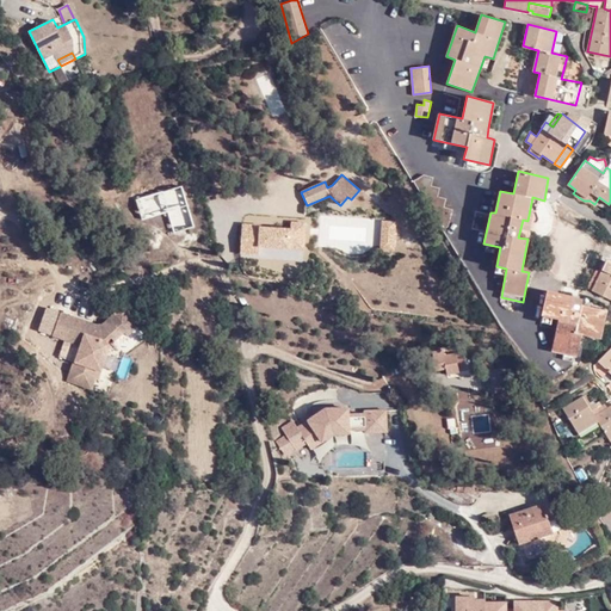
[(180,186),(135,201),(142,220),(167,211),(174,233),(193,227),(180,186)]
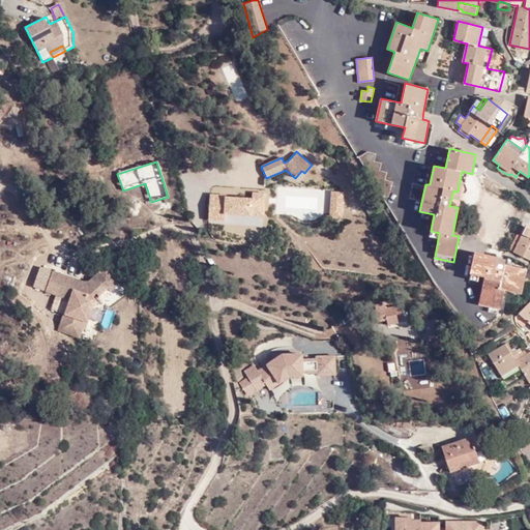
[(343,219),(345,192),(330,190),(328,217),(343,219)]
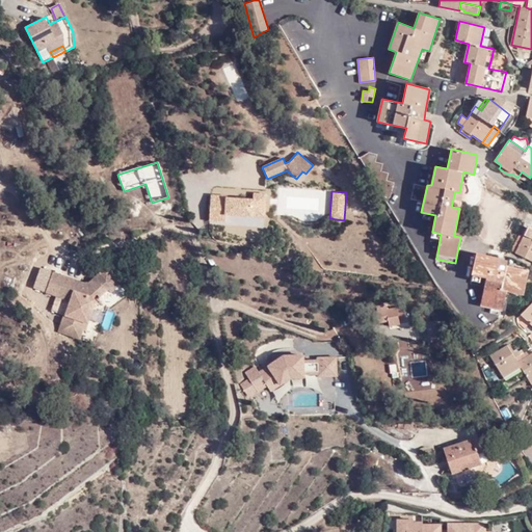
[(265,212),(266,193),(254,193),(253,197),(211,194),(209,220),(223,221),(223,214),(246,216),(247,211),(265,212)]
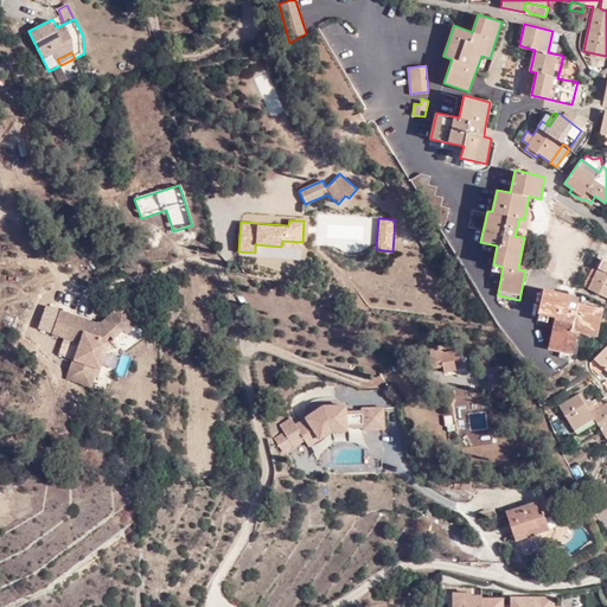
[(282,241),(281,247),(282,250),(301,251),(302,242),(282,241)]
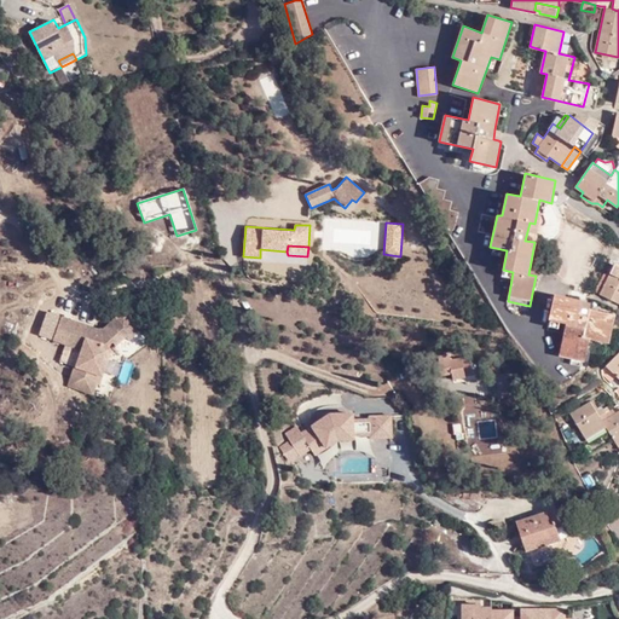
[(618,276),(611,272),(600,293),(618,301),(618,276)]
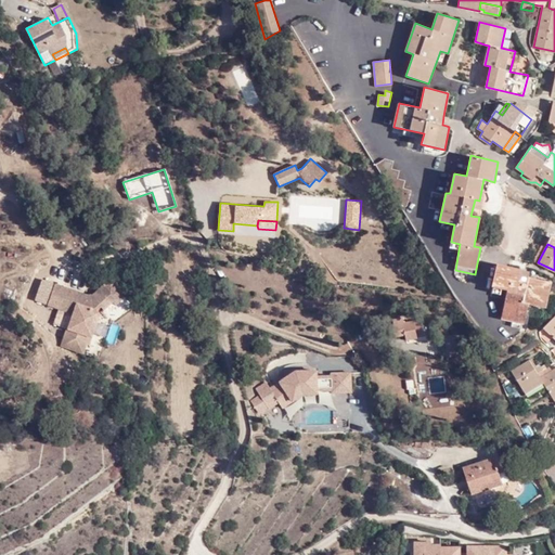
[(520,274),(521,268),(497,262),(491,286),(506,289),(501,318),(518,322),(521,310),(527,311),(528,304),(545,307),(551,281),(528,276),(520,274)]
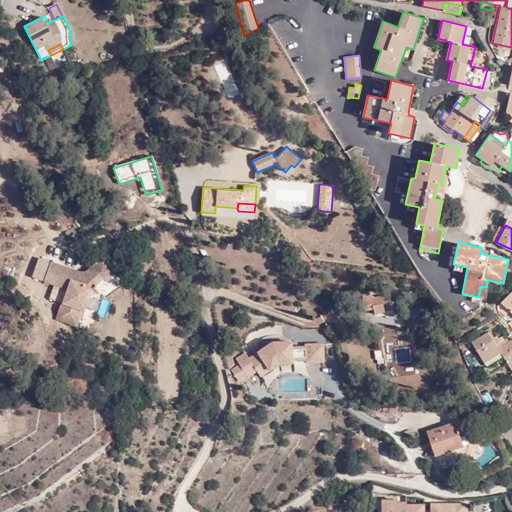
[(70,279),(67,288),(61,303),(55,320),(76,327),(80,317),(79,317),(81,311),(84,312),(91,289),(90,288),(95,285),(97,287),(117,272),(104,258),(102,258),(83,273),(85,284),(73,280),(70,279)]
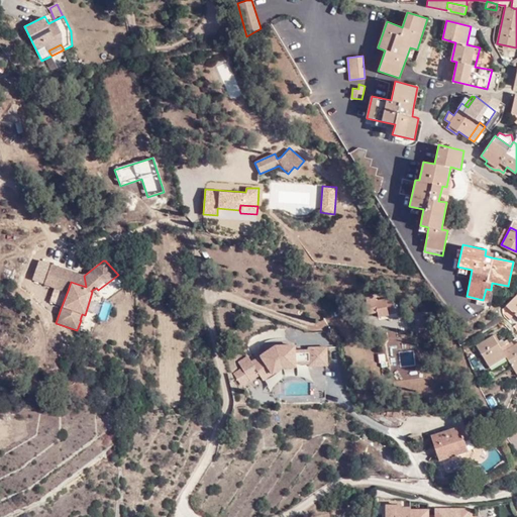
[(62,306),(68,291),(71,282),(74,283),(81,277),(40,262),(33,279),(57,287),(50,302),(62,306)]
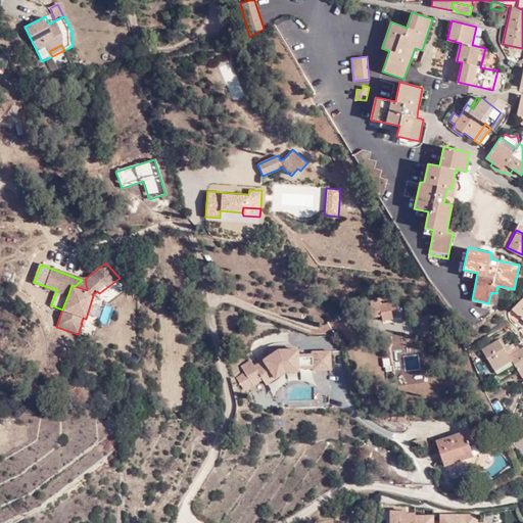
[(87,290),(85,279),(82,280),(75,286),(87,290)]
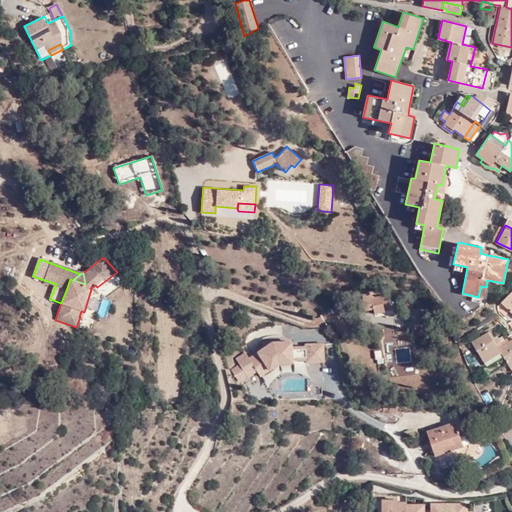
[(511,290),(501,302),(511,312),(511,290)]
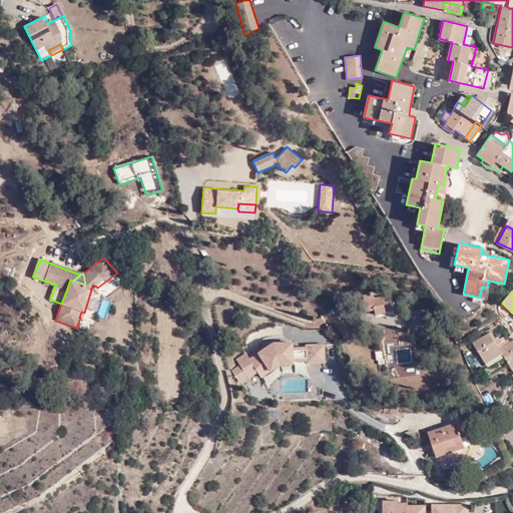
[(382,296),(381,296),(373,298),(372,294),(363,295),(364,300),(363,301),(365,311),(374,310),(375,315),(385,312),(384,307),(382,296)]
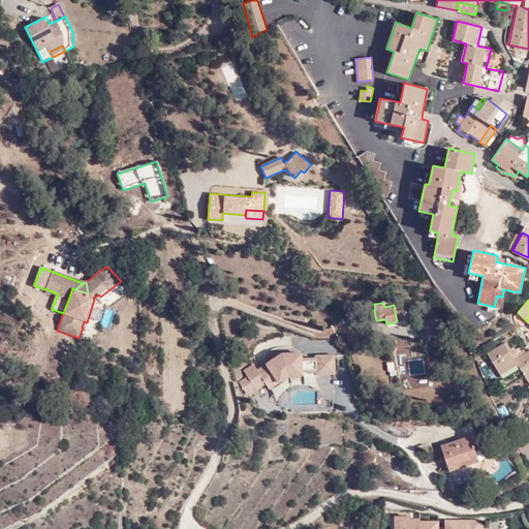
[(515,348),(511,350),(509,352),(504,343),(487,353),(500,375),(518,365),(528,382),(528,381),(528,350),(515,360),(511,355),(517,352),(515,348)]
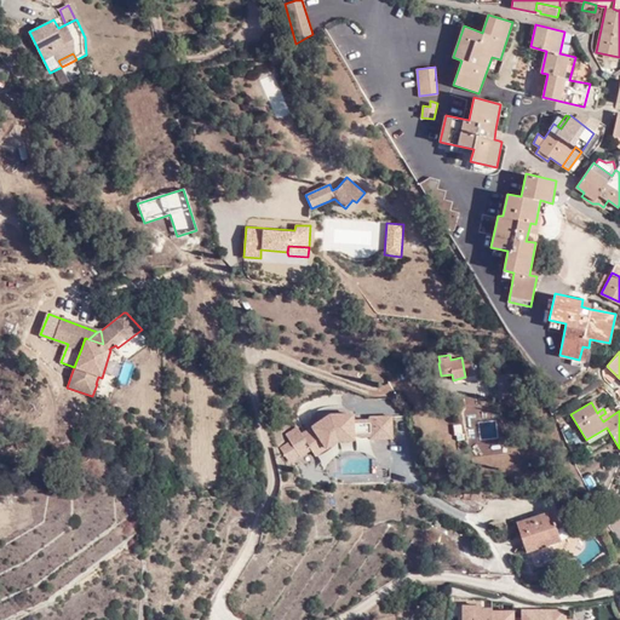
[(392,438),(391,417),(371,418),(371,420),(354,422),(354,413),(331,414),(303,434),(297,426),(286,434),(291,441),(282,447),(292,463),(310,449),(316,458),(339,442),(356,441),(356,437),(372,436),(372,440),(392,438)]
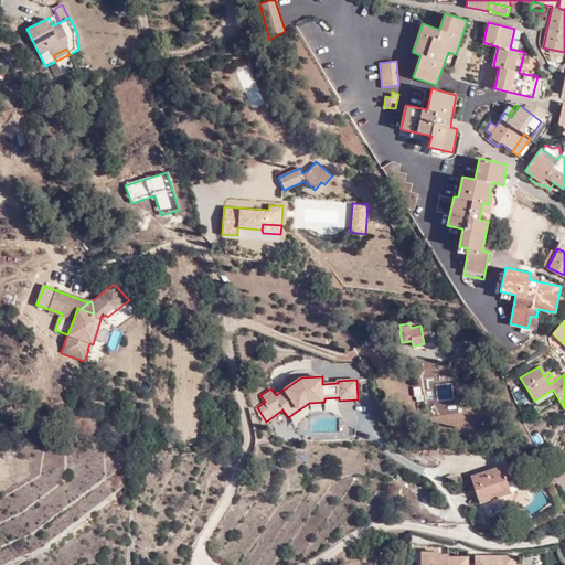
[(564,456),(554,478),(563,491),(564,490),(564,456)]
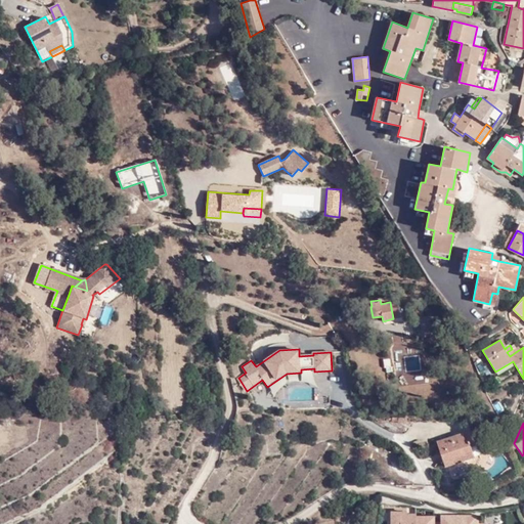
[(437,442),(443,461),(471,451),(466,433),(437,442)]
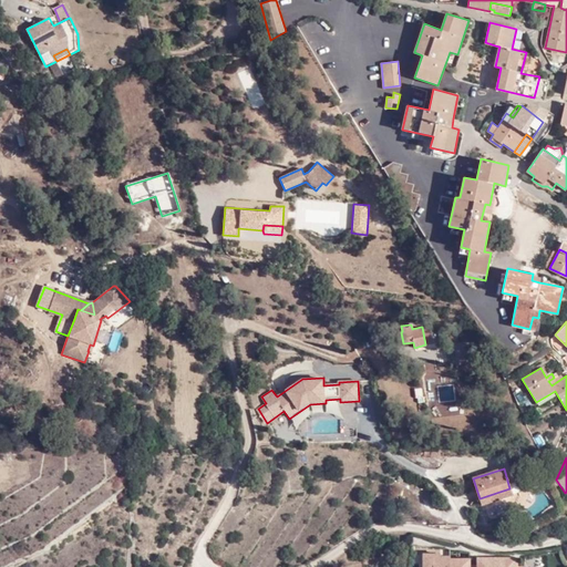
[(509,488),(480,498),(482,505),(512,495),(509,488)]
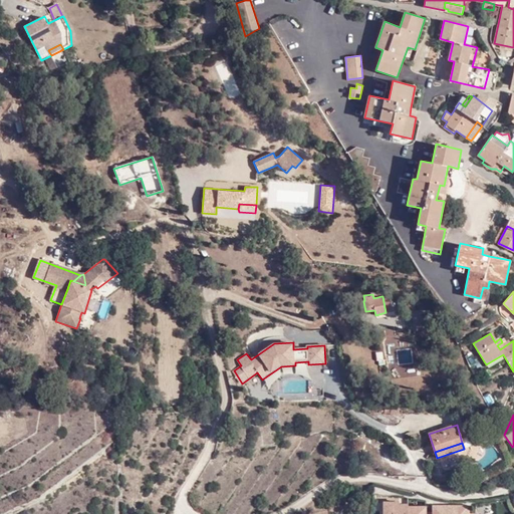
[(426,513),(426,511),(426,507),(408,507),(407,504),(399,503),(399,502),(383,502),(382,513),(426,513)]
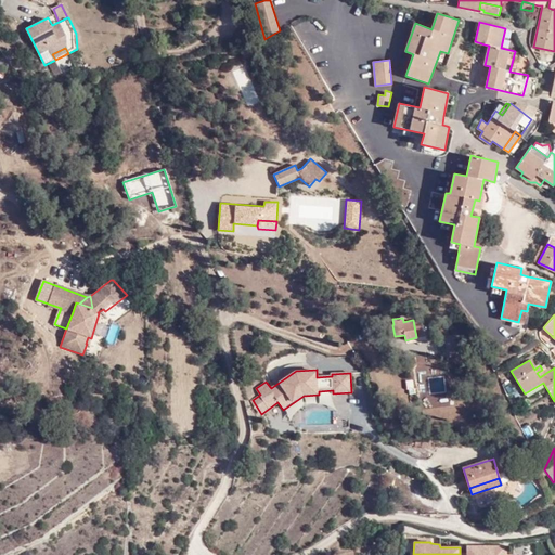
[(506,554),(506,553),(506,545),(466,546),(466,552),(465,554),(506,554)]
